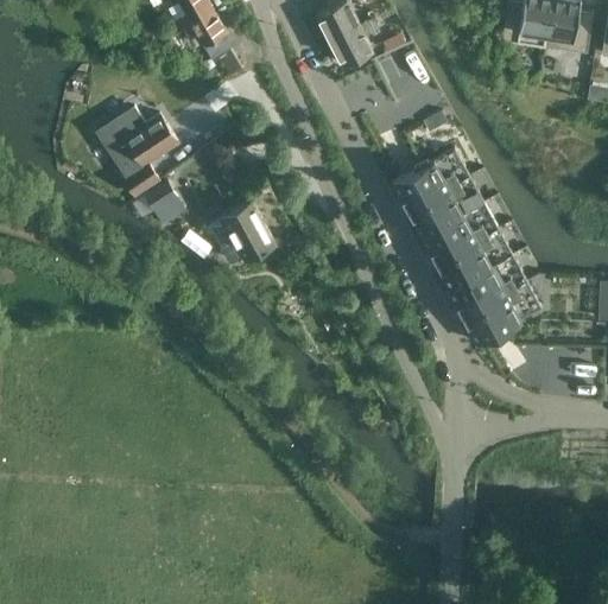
[(177,0),(189,19),(207,50),(226,39),(228,37),(207,0),(177,0)]
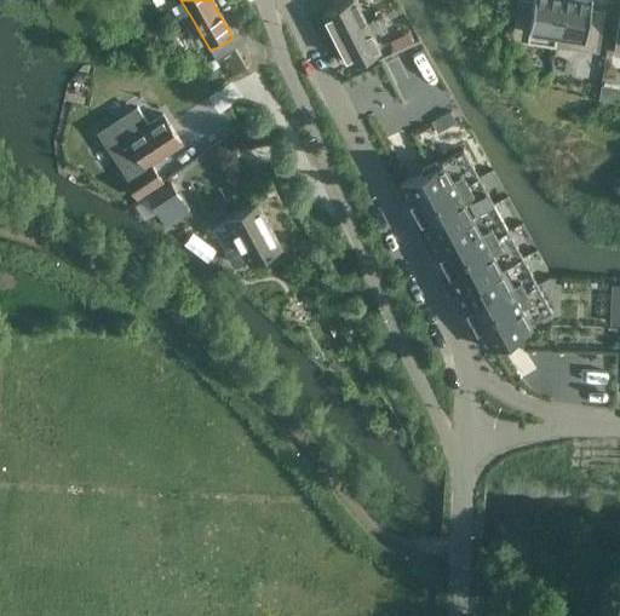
[(334,42),(366,27),(351,0),(321,16),(334,42)]
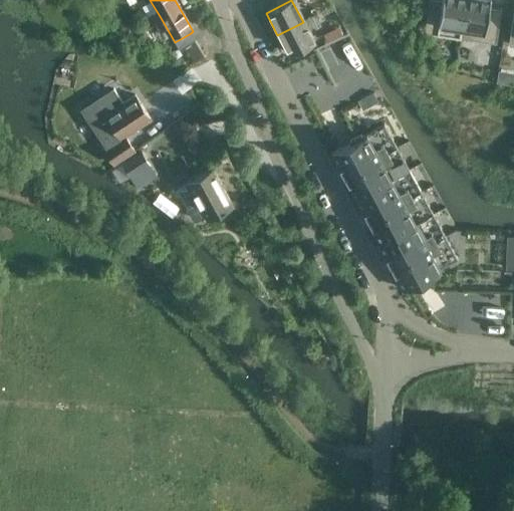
[(460,40),(466,0),(442,0),(442,2),(430,0),(425,34),(460,40)]
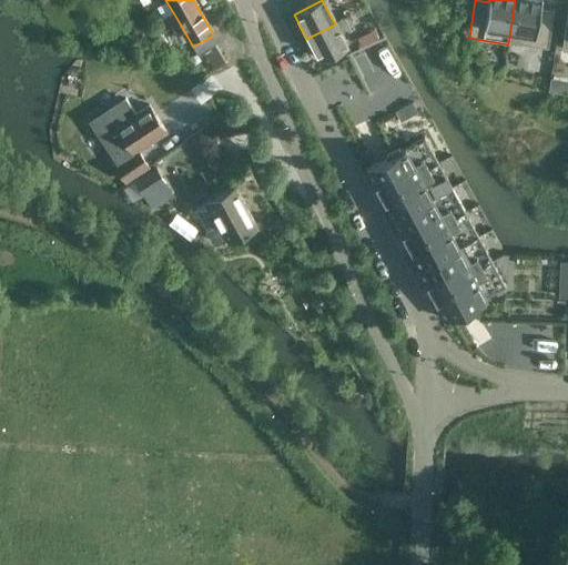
[(515,0),(508,44),(548,50),(554,12),(540,10),(541,0),(515,0)]
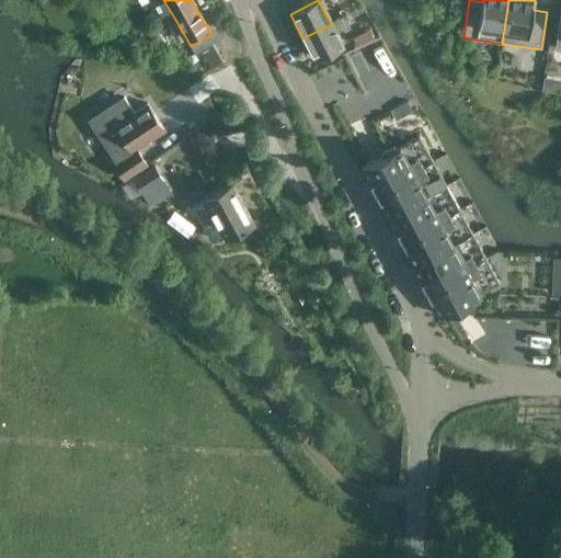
[(302,38),(315,60),(315,61),(343,47),(331,24),(302,38)]
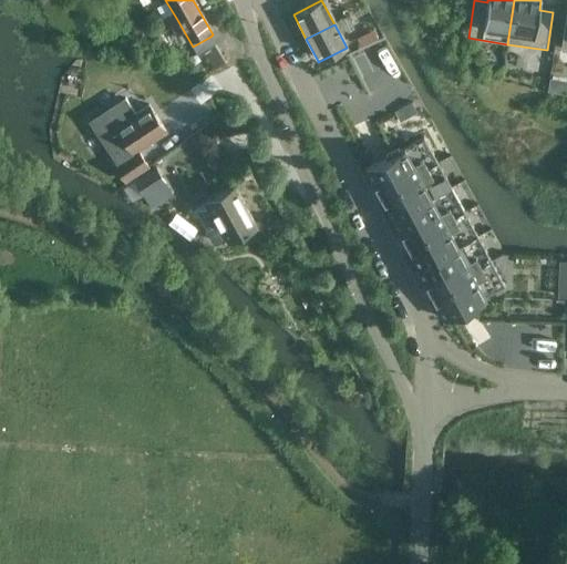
[(193,47),(192,47),(194,51),(197,57),(214,47),(216,45),(210,37),(193,47)]
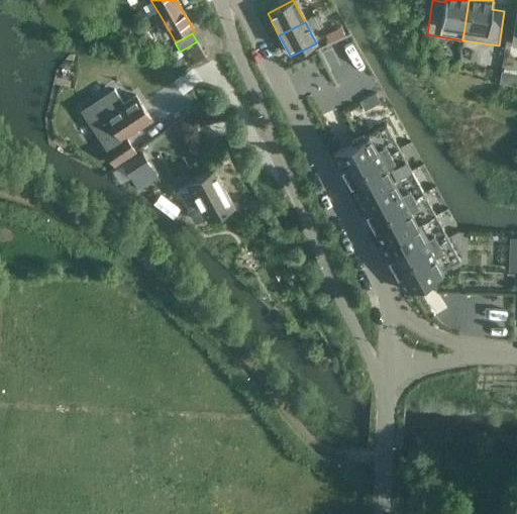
[(180,52),(179,52),(182,58),(187,55),(194,66),(205,60),(195,42),(180,52)]
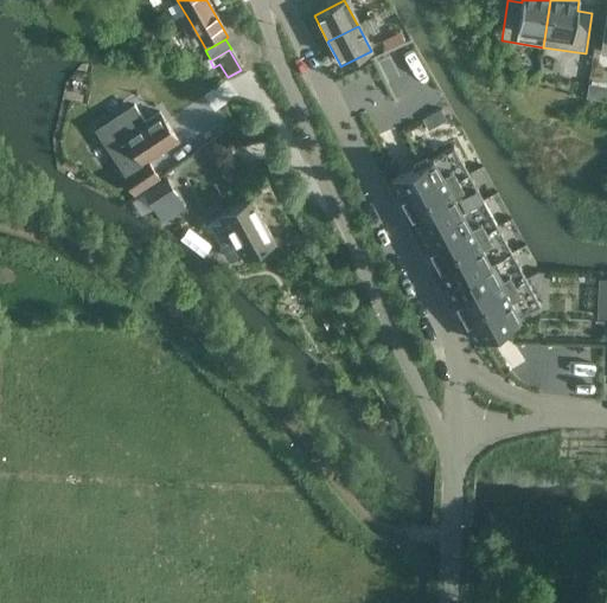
[(210,61),(203,65),(208,71),(213,68),(210,61)]
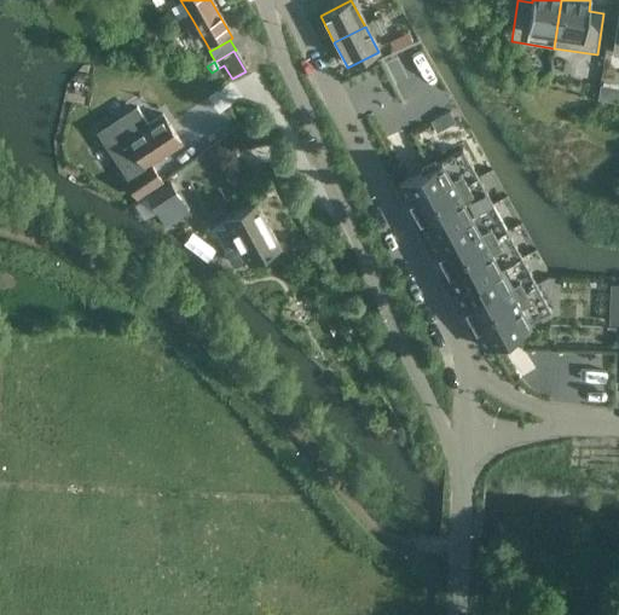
[(181,145),(162,117),(148,127),(146,126),(131,137),(132,138),(127,141),(144,168),(125,181),(138,201),(162,185),(150,166),(181,145)]
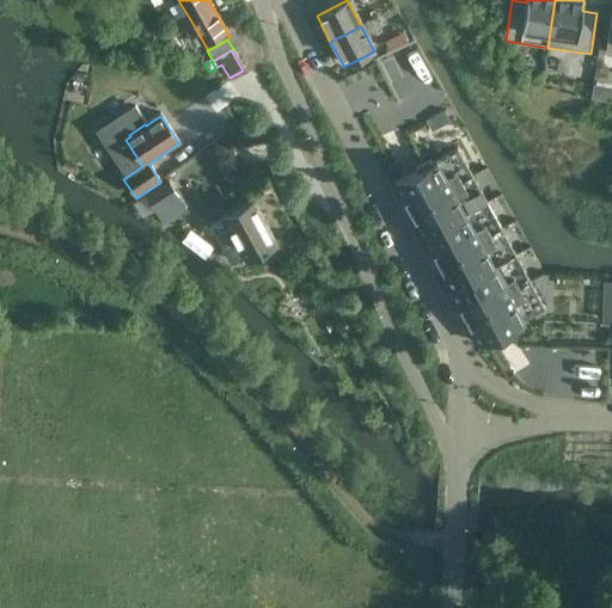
[(418,172),(395,185),(407,207),(409,213),(472,178),(457,151),(436,161),(432,165),(429,161),(417,169),(418,172)]
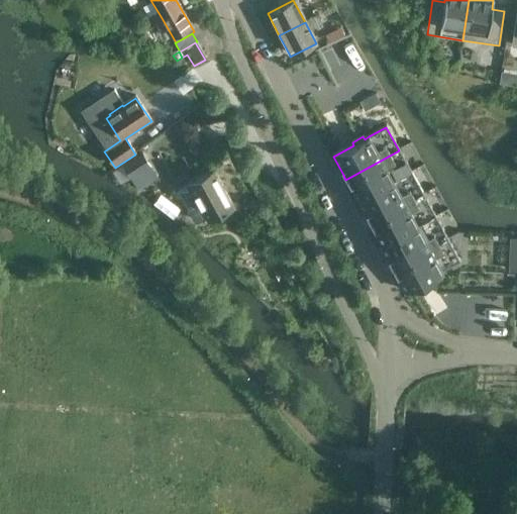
[(399,150),(345,180),(348,184),(357,202),(411,173),(399,150)]
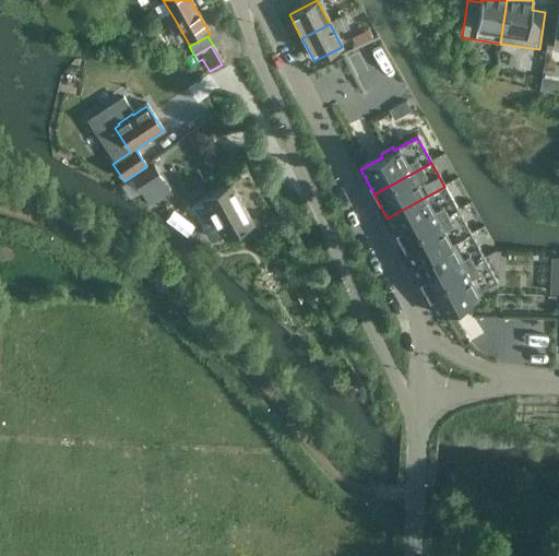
[(132,181),(140,194),(163,180),(154,167),(132,181)]
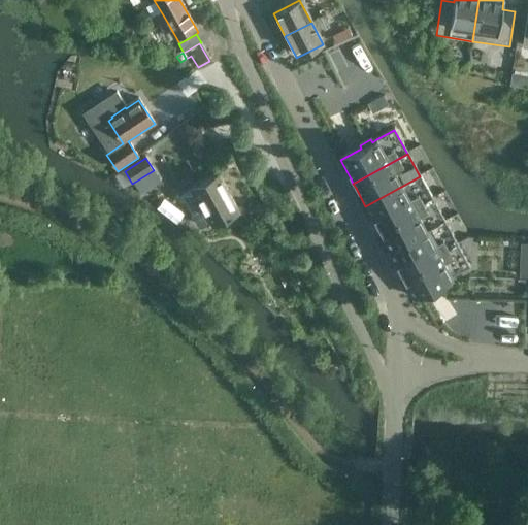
[(238,214),(219,176),(194,190),(194,191),(183,197),(202,232),(213,227),(238,214)]
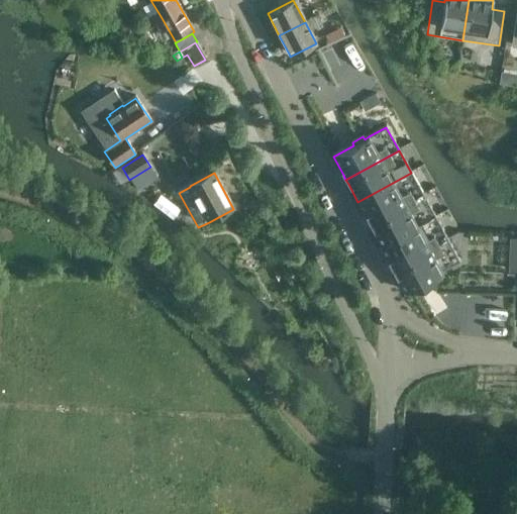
[(411,173),(357,202),(368,219),(370,224),(423,195),(411,173)]
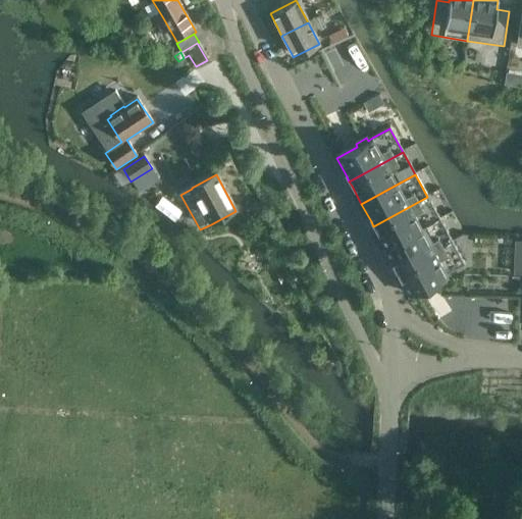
[(427,197),(373,226),(376,230),(385,248),(383,250),(439,219),(427,197)]
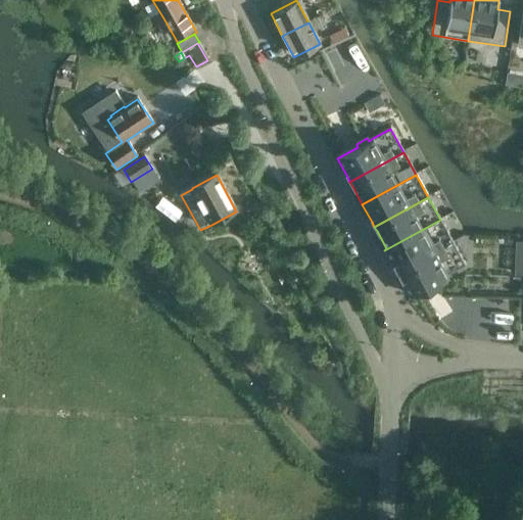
[(440,220),(384,250),(394,268),(396,273),(453,242),(440,220)]
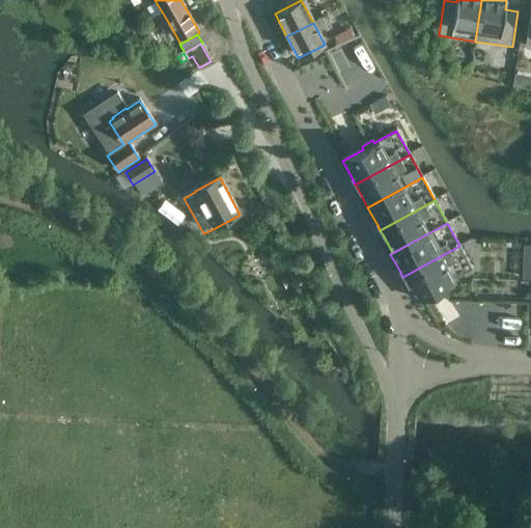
[(459,246),(402,277),(406,282),(416,301),(439,288),(441,293),(453,285),(451,282),(472,270),(459,246)]
